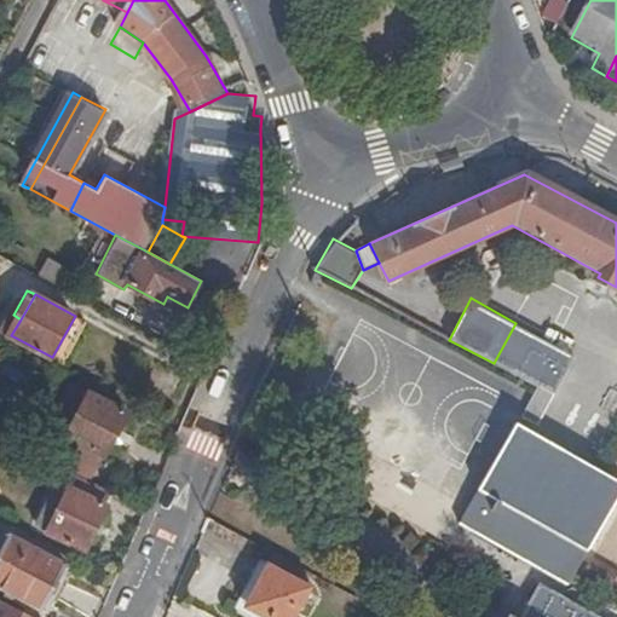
[(4,332),(11,335),(21,319),(13,315),(4,332)]
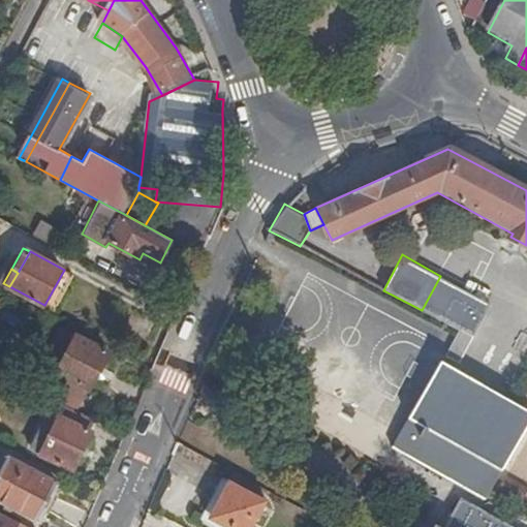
[(75,276),(64,270),(44,305),(56,311),(75,276)]
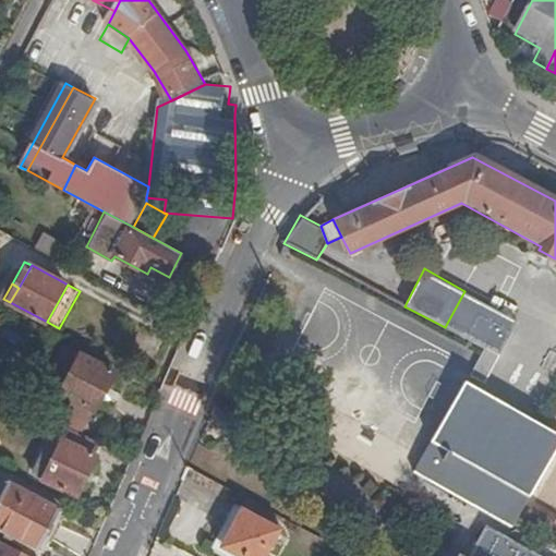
[(516,317),(464,291),(445,327),(484,348),(494,352),(496,354),(516,317)]
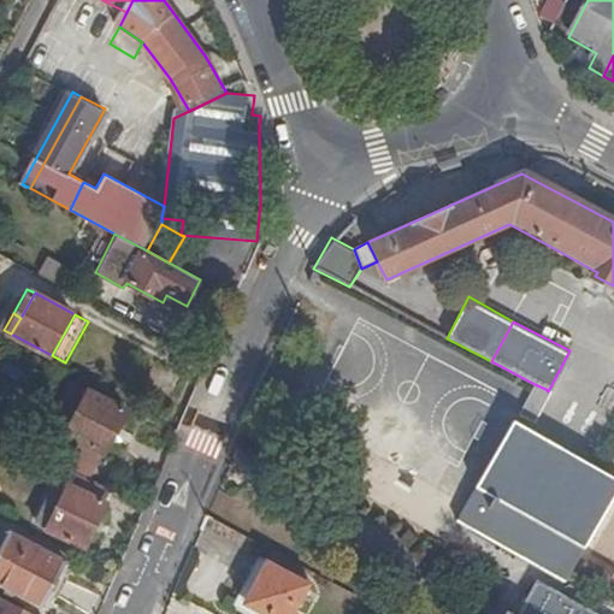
[(77,421),(70,434),(107,454),(129,413),(71,383),(57,409),(77,421)]
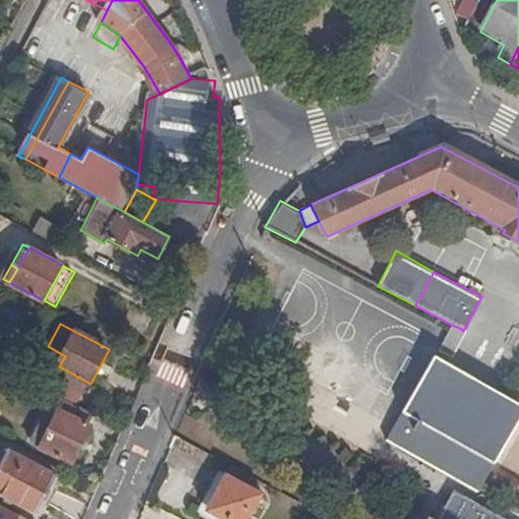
[(448,352),(461,329),(452,325),(441,348),(448,352)]
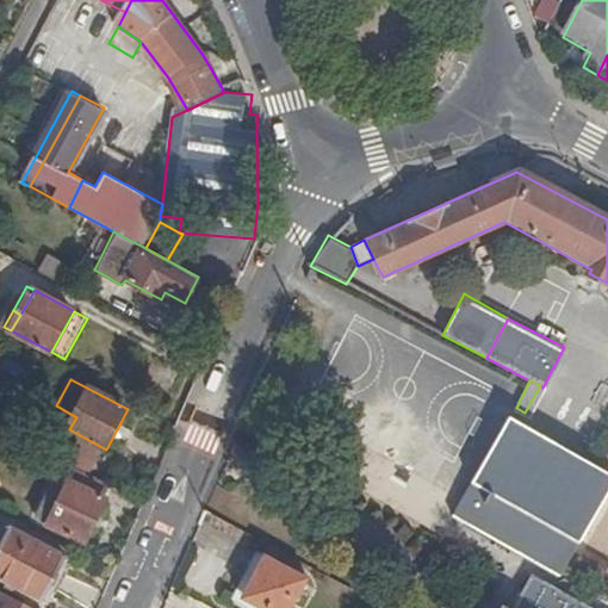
[(450,517),(532,562),(537,551),(566,566),(607,489),(607,472),(506,419),(450,517)]
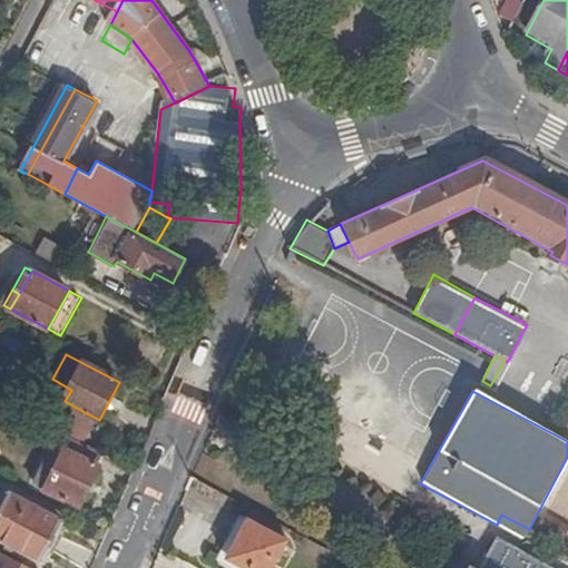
[(99,420),(65,401),(52,427),(80,441),(87,444),(99,420)]
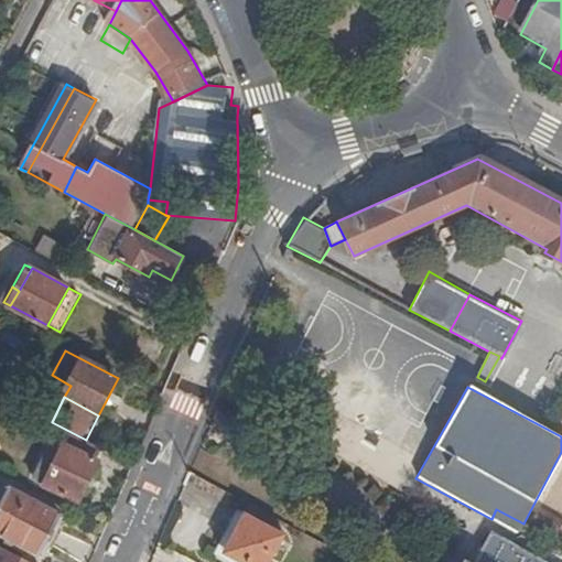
[(97,458),(103,449),(86,440),(79,436),(74,446),(65,442),(45,482),(82,500),(101,461),(97,458)]
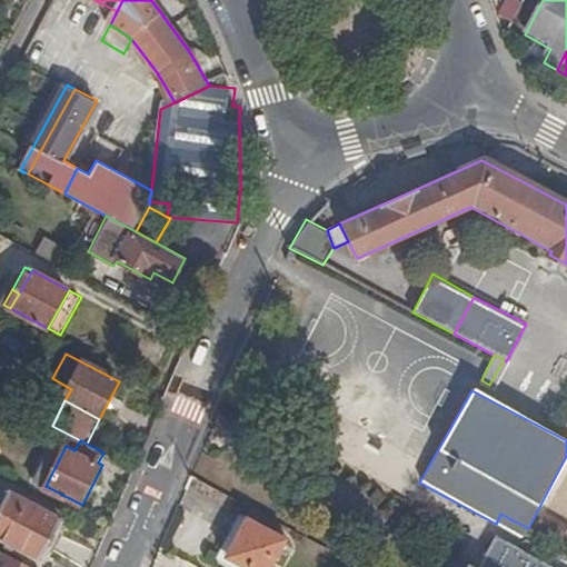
[(58,527),(62,519),(9,494),(0,511),(0,546),(38,566),(48,546),(58,527)]
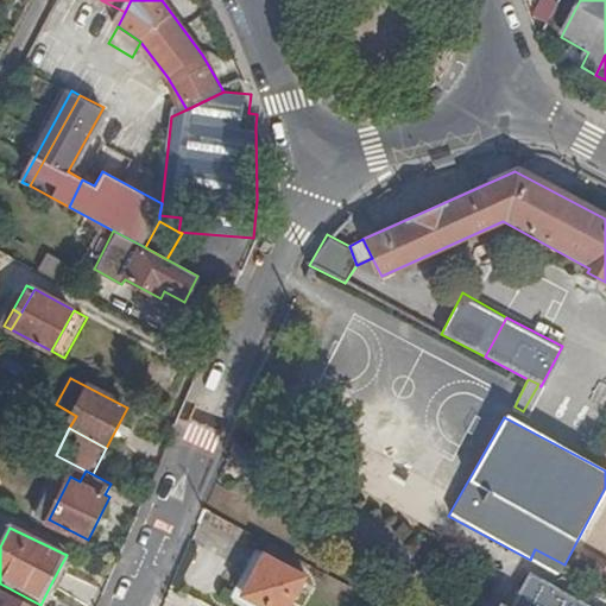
[(535,549),(530,560),(559,575),(565,565),(535,549)]
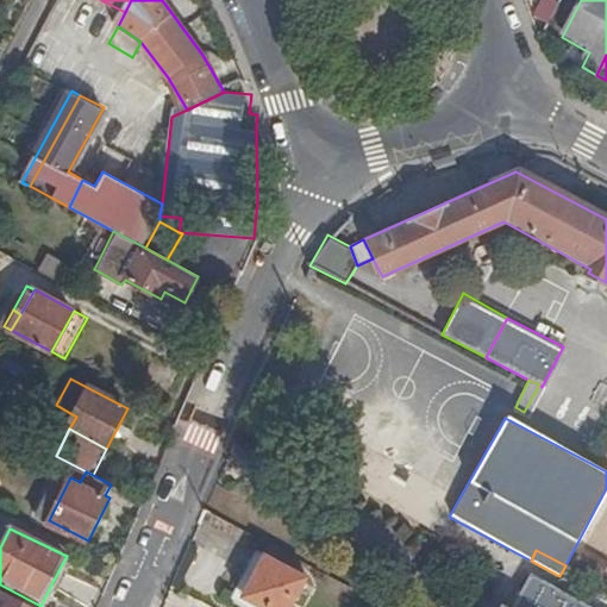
[(252,581),(264,559),(254,554),(226,604),(231,606),(251,606),(249,605),(242,601),(252,581)]
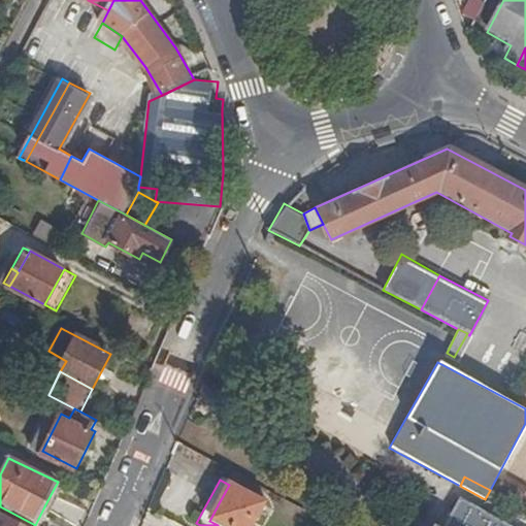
[(252,525),(265,504),(229,485),(219,503),(224,507),(216,524),(218,525),(252,525)]
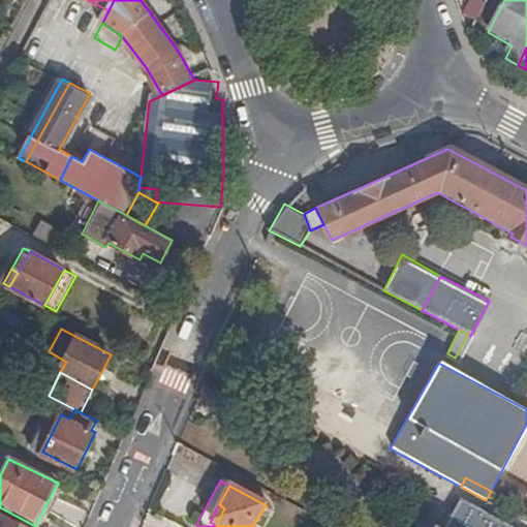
[(60,494),(54,490),(44,507),(52,512),(60,494)]
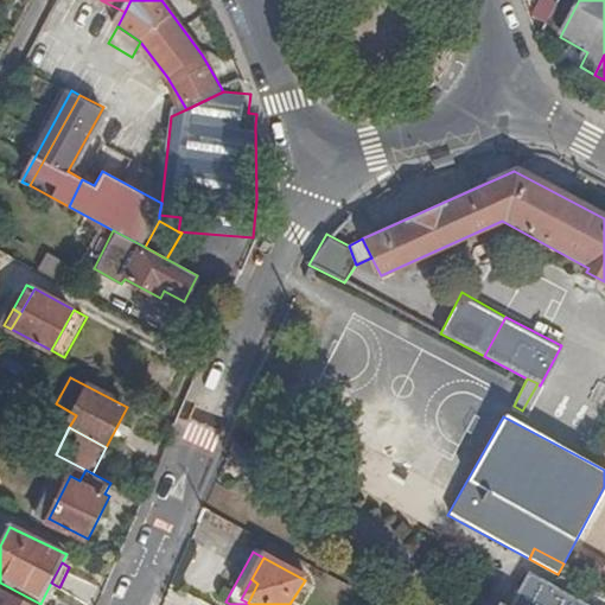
[(585,604),(526,573),(508,604),(498,604),(494,602),(491,604),(585,604)]
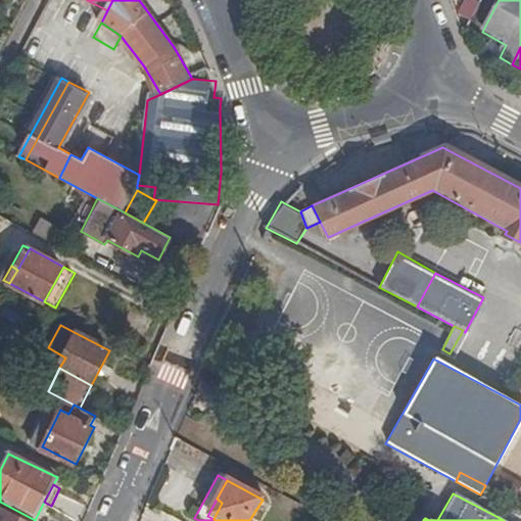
[(222,503),(217,499),(207,516),(214,519),(222,503)]
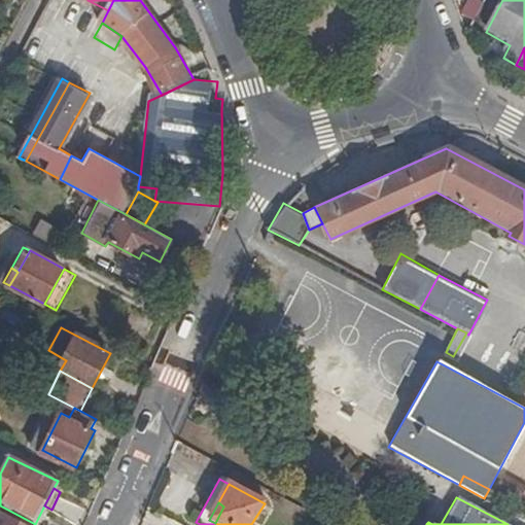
[(29,524),(1,510),(0,511),(0,524),(29,524)]
